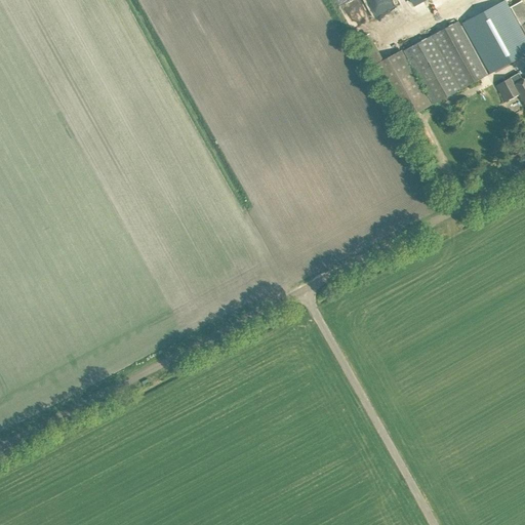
[(374,17),(364,0),(344,0),(358,27),(374,17)]
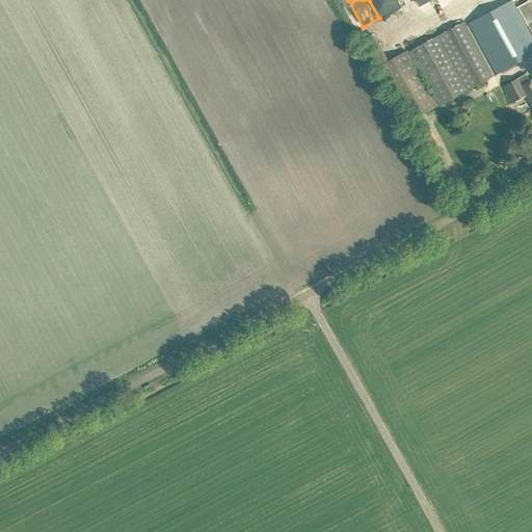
[(531,7),(529,1),(516,8),(527,28),(528,27),(531,24),(531,7)]
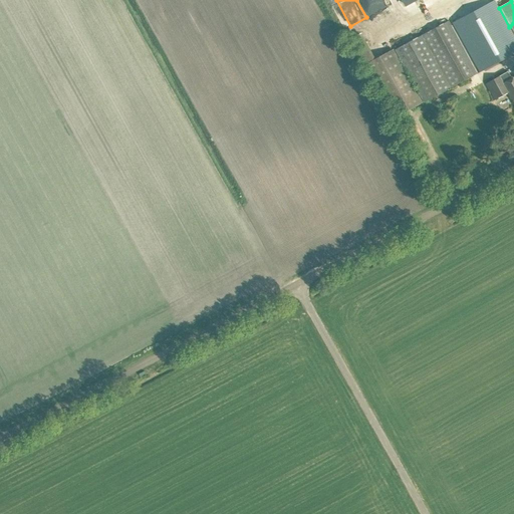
[(513,36),(509,27),(499,8),(495,2),(451,25),(477,73),(486,68),(513,53),(513,36)]
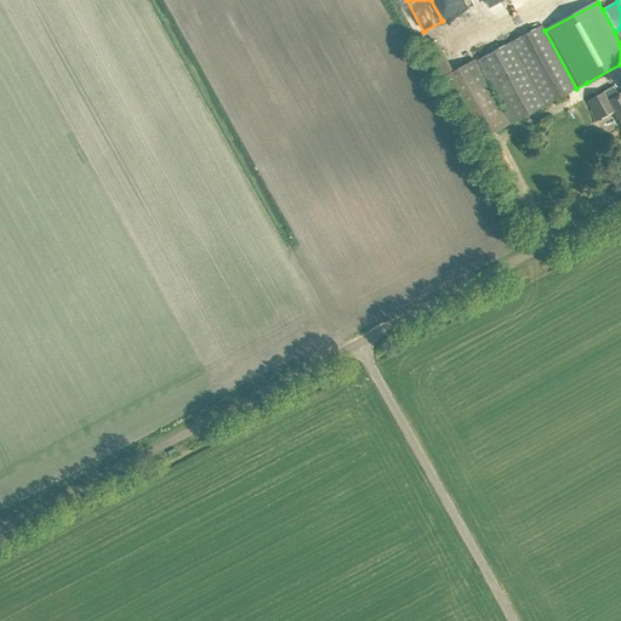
[(576,89),(545,30),(542,26),(510,43),(545,106),(576,89)]
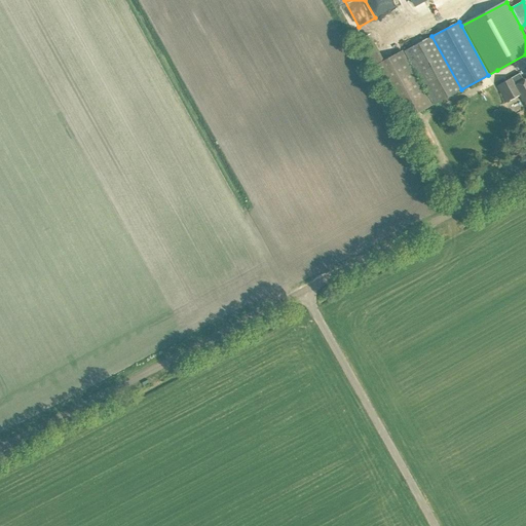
[(461,89),(431,36),(405,51),(434,105),(461,89)]
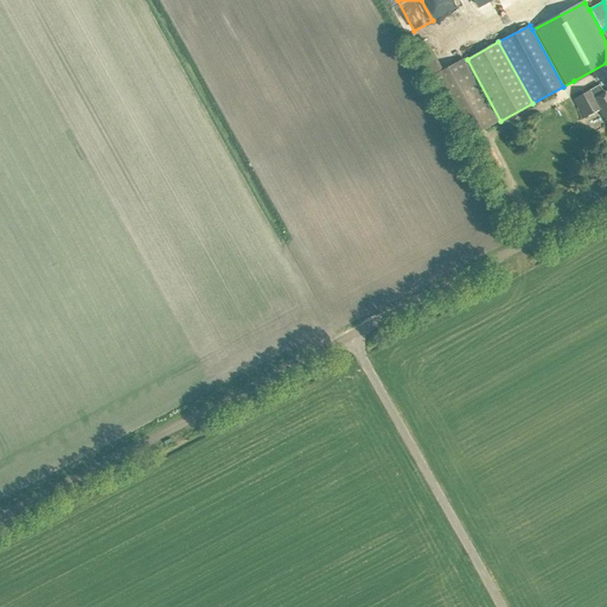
[(432,76),(466,139),(498,122),(464,58),(443,70),(432,76)]
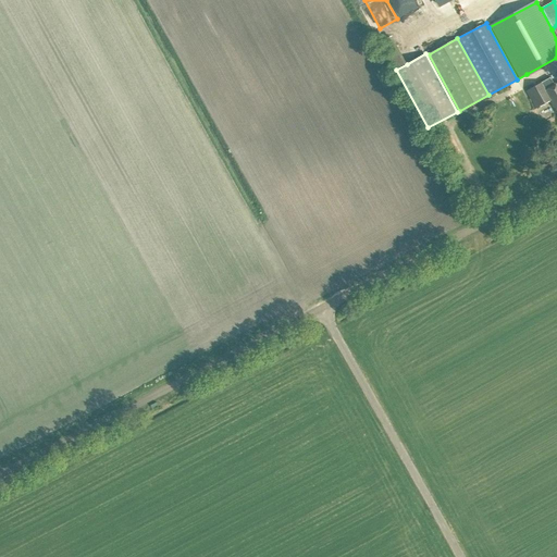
[(551,77),(539,84),(527,90),(536,109),(549,101),(554,108),(555,108),(556,110),(556,83),(555,85),(551,77)]
